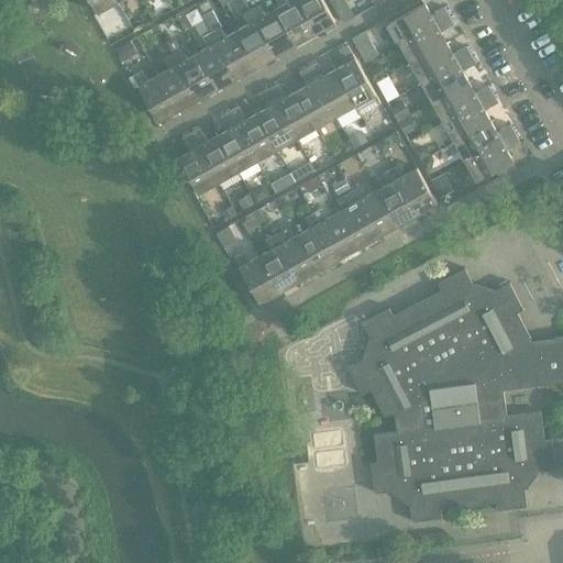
[(118,2),(117,0),(90,0),(98,13),(118,2)]
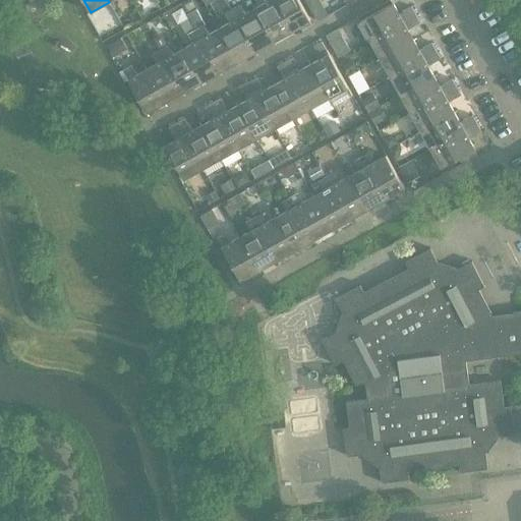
[(264,0),(267,3),(256,9),(275,42),(292,32),(275,0),(264,0)]
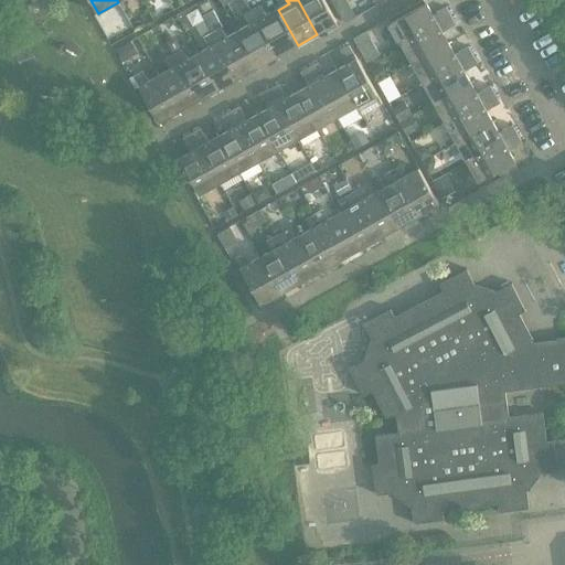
[(298,0),(317,34),(338,22),(324,0),(298,0)]
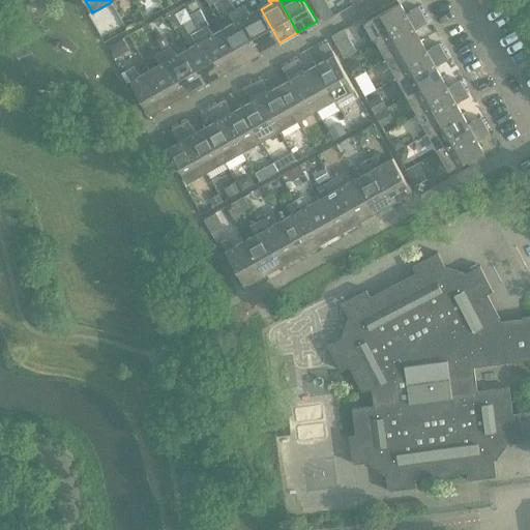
[(366,22),(378,41),(411,23),(401,3),(366,22)]
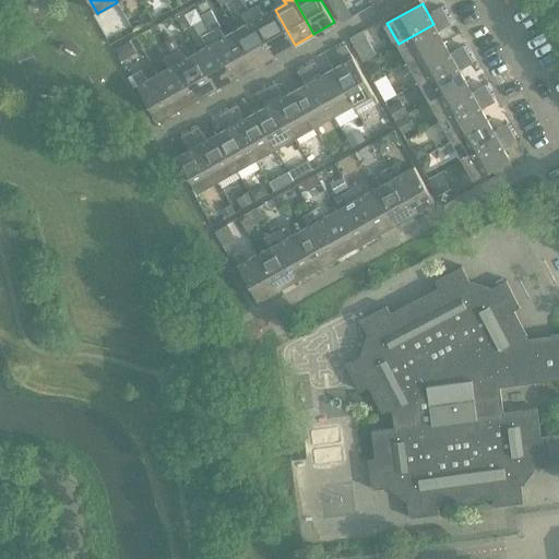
[(258,6),(250,10),(275,56),(295,45),(275,10),(264,15),(258,6)]
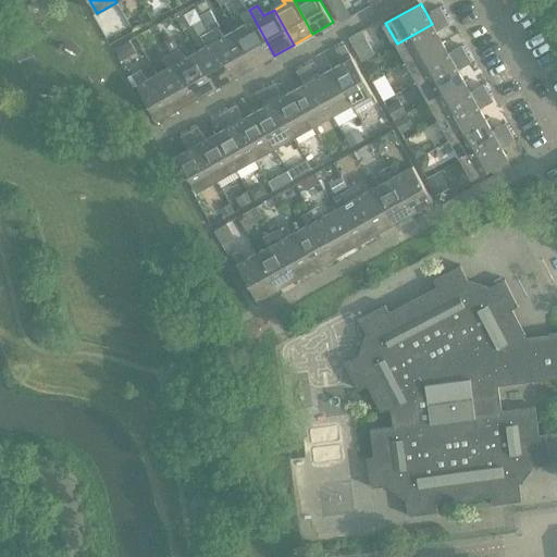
[(431,13),(435,22),(445,16),(441,8),(431,13)]
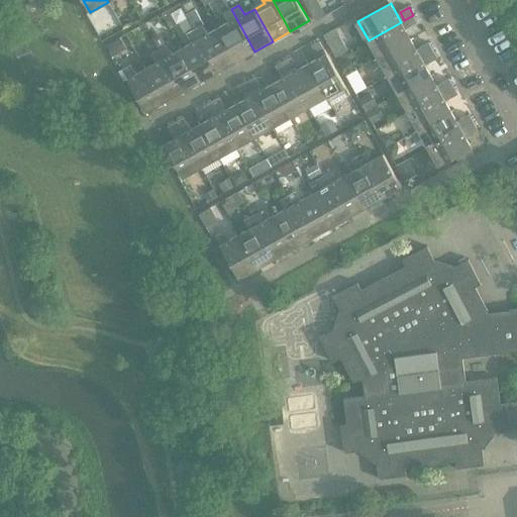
[(228,23),(218,28),(236,62),(254,52),(231,9),(223,14),(228,23)]
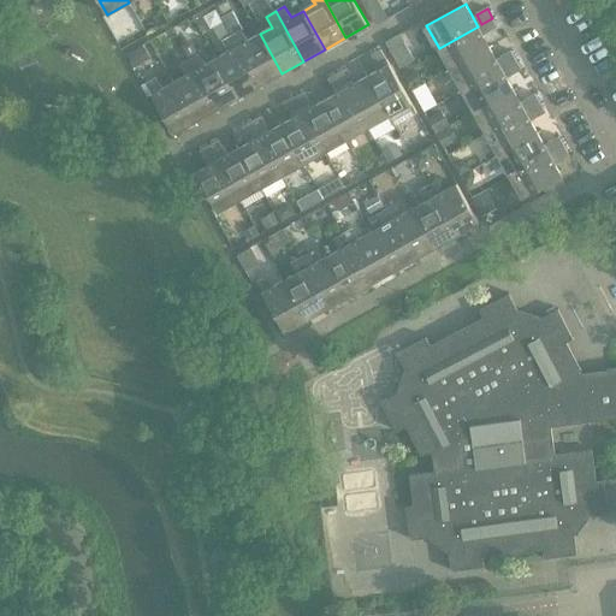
[(234,12),(223,18),(232,35),(242,30),(243,29),(234,12)]
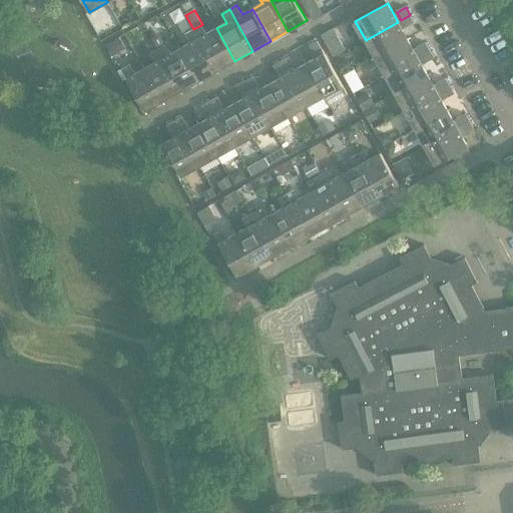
[(410,15),(401,20),(406,27),(415,22),(410,15)]
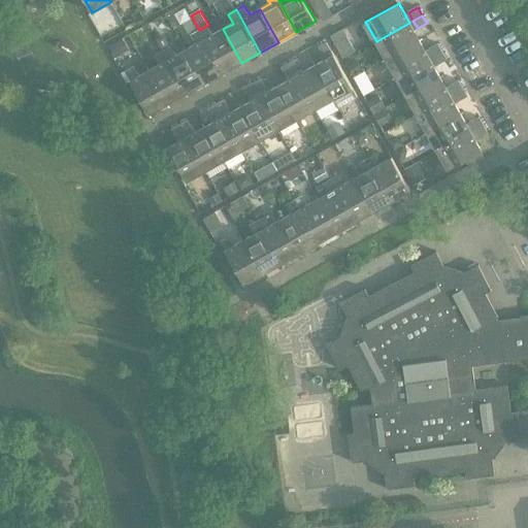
[(409,23),(376,41),(387,59),(420,40),(409,23)]
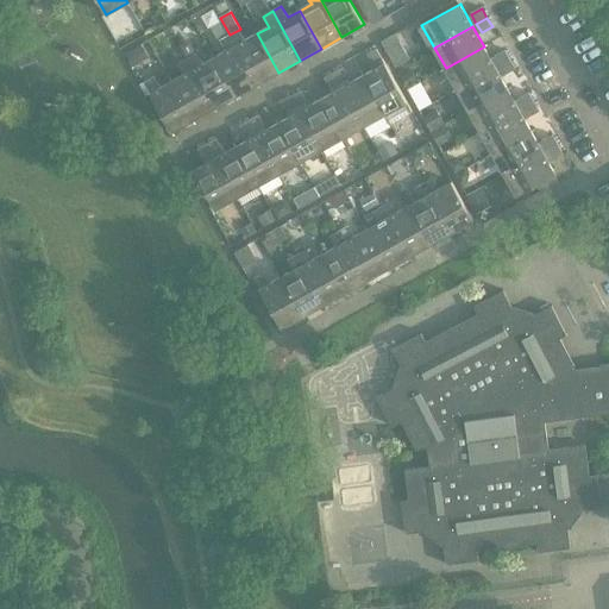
[(239,30),(230,35),(257,85),(278,73),(257,33),(245,41),(239,30)]
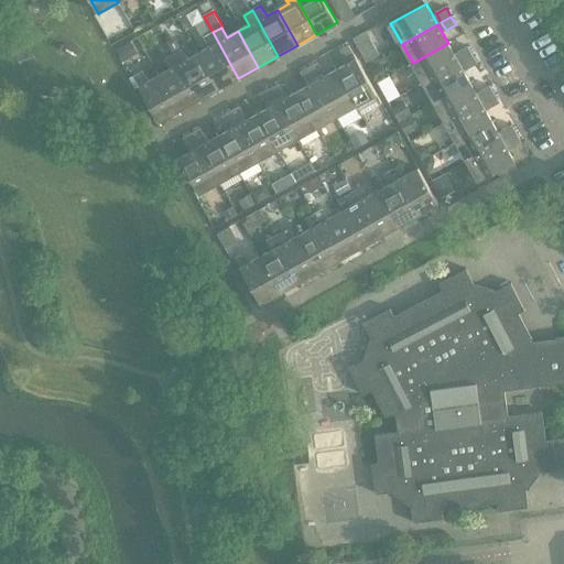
[(209,47),(198,53),(218,88),(238,78),(213,32),(204,38),(209,47)]
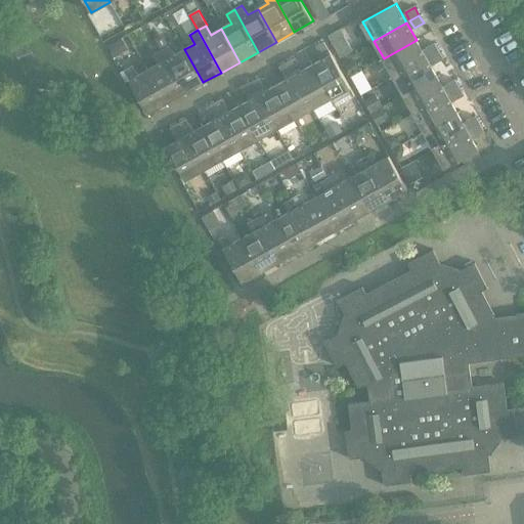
[(163,36),(156,40),(161,50),(164,49),(168,46),(163,36)]
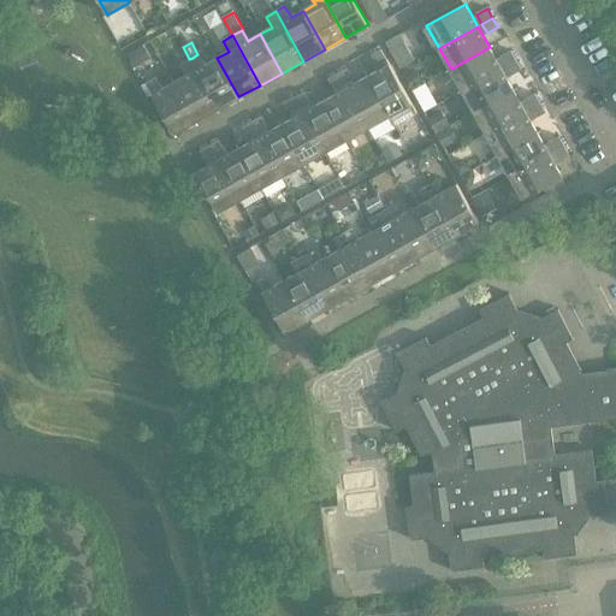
[(406,43),(390,52),(401,70),(415,61),(406,43)]
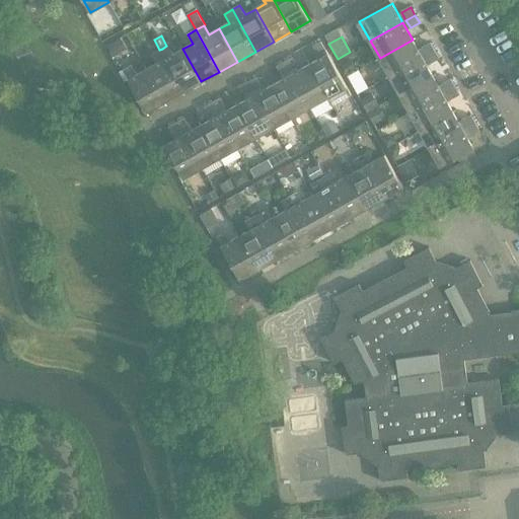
[(413,40),(380,58),(390,76),(423,58),(413,40)]
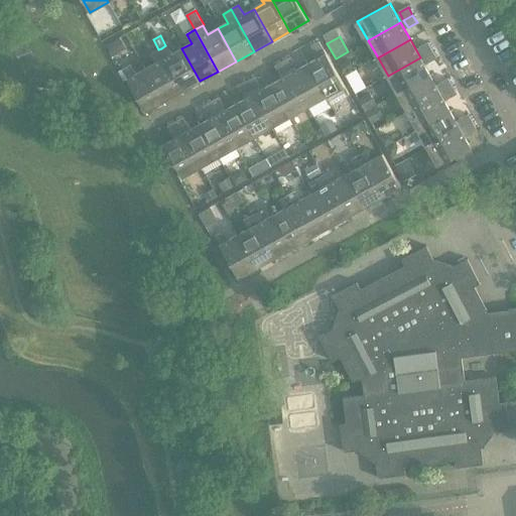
[(311,46),(318,58),(308,65),(327,97),(326,97),(331,106),(350,96),(327,53),(325,50),(319,41),(311,46)]
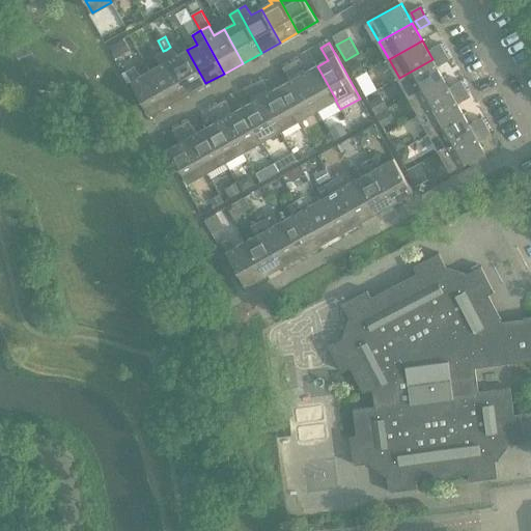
[(116,44),(109,48),(115,59),(122,55),(116,44)]
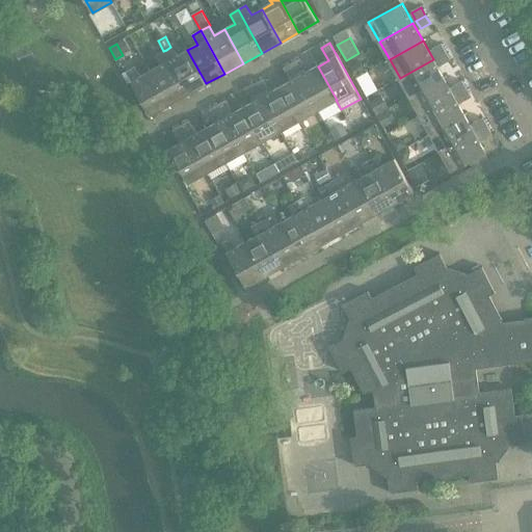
[(432,49),(436,57),(446,52),(442,44),(432,49)]
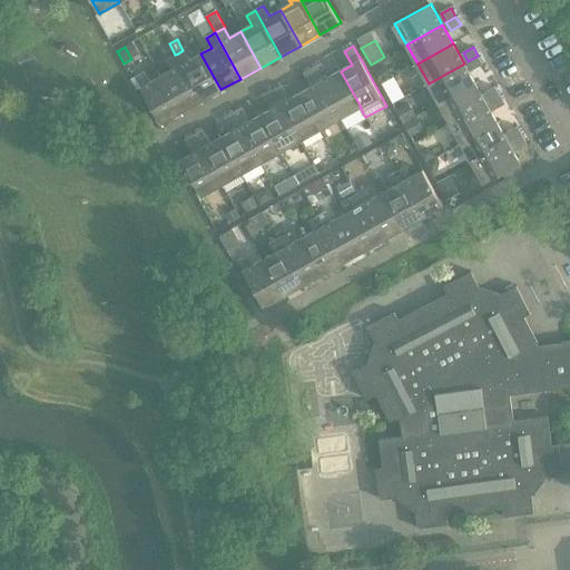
[(178,53),(175,55),(202,100),(220,89),(200,53),(189,60),(184,50),(183,50),(178,53)]
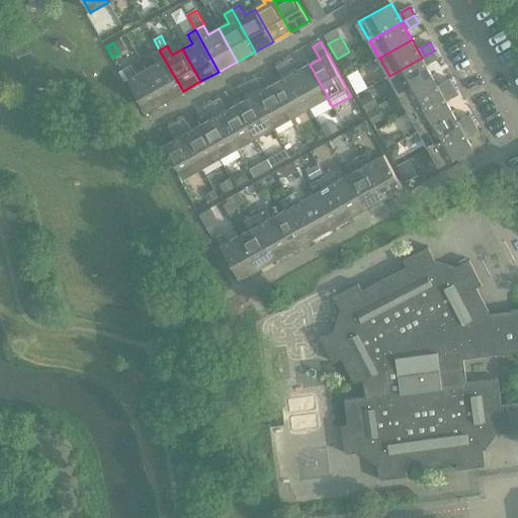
[(157,64),(147,69),(165,101),(183,91),(159,50),(152,55),(157,64)]
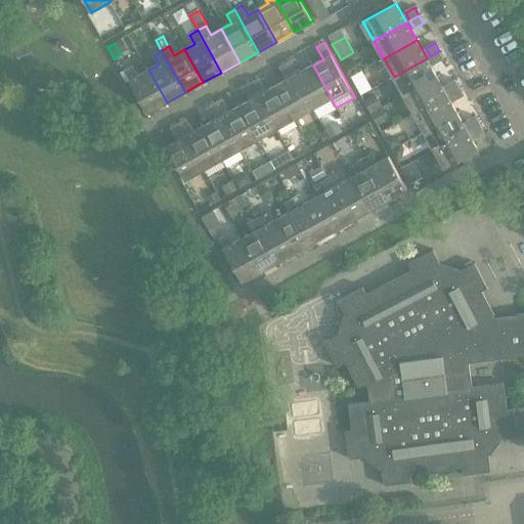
[(439,51),(430,56),(435,64),(444,59),(439,51)]
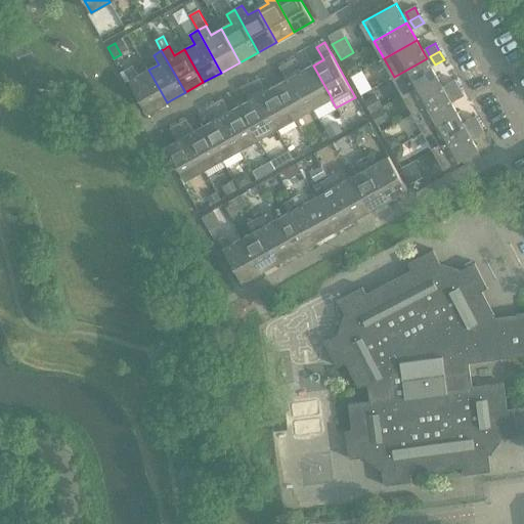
[(296,58),(288,62),(293,72),(301,68),(296,58)]
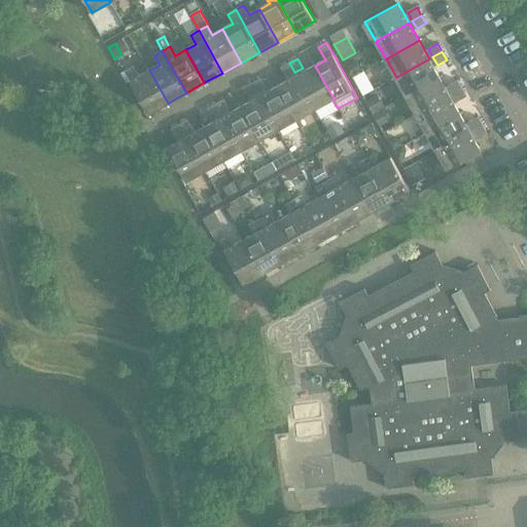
[(429,59),(396,77),(407,96),(440,77),(429,59)]
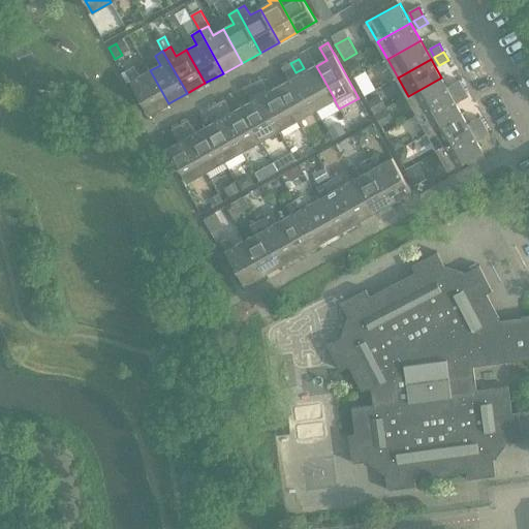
[(296,72),(290,63),(282,68),(287,78),(296,72)]
